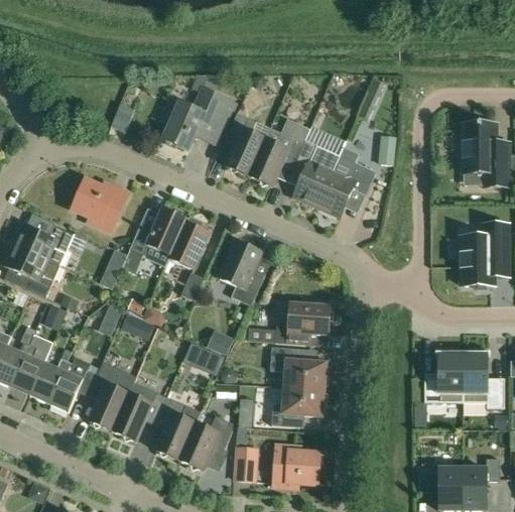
[(372,77),(357,113),(368,117),(383,82),(372,77)]
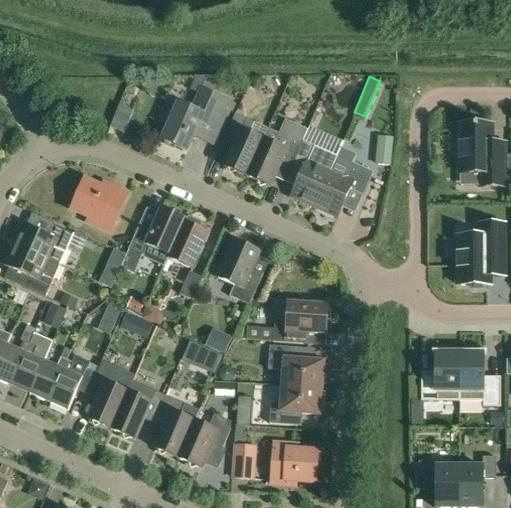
[(192,105),(167,94),(156,119),(167,123),(161,136),(186,146),(196,122),(208,127),(223,95),(201,85),(192,105)]
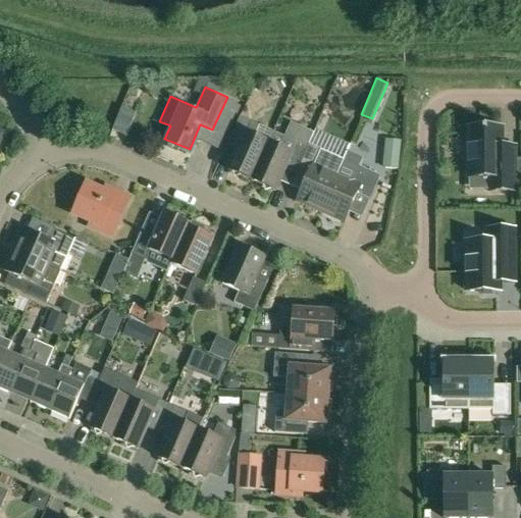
[(227,166),(251,176),(267,138),(253,132),(258,120),(239,112),(228,136),(239,140),(227,166)]
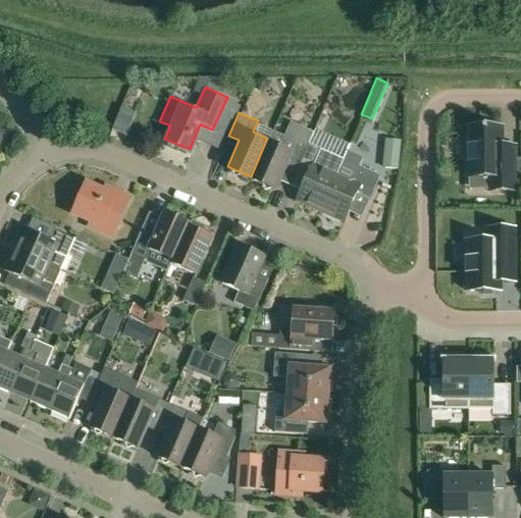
[(283,133),(272,127),(268,139),(267,138),(251,176),(274,187),(285,160),(296,165),(297,163),(313,128),(291,118),(283,133)]
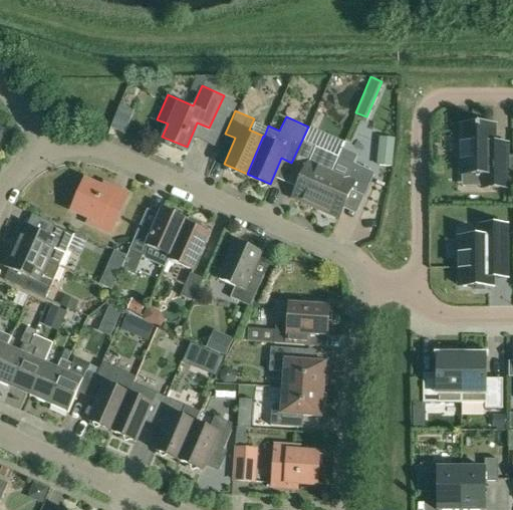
[(505,142),(493,142),(493,122),(461,122),(461,171),(482,171),(482,184),(505,184),(505,142)]
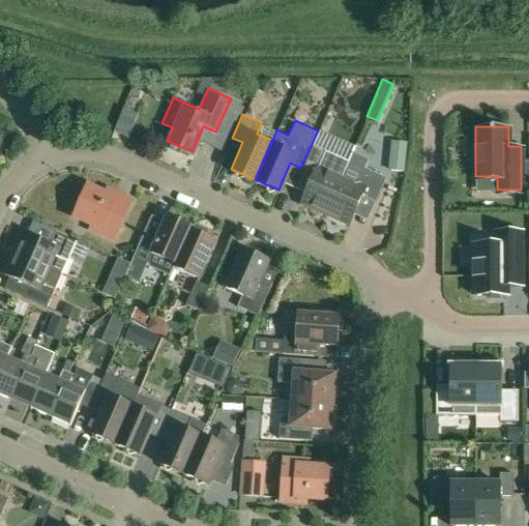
[(319,145),(324,134),(318,130),(301,166),(313,171),(300,200),(324,210),(348,157),(333,151),(319,145)]
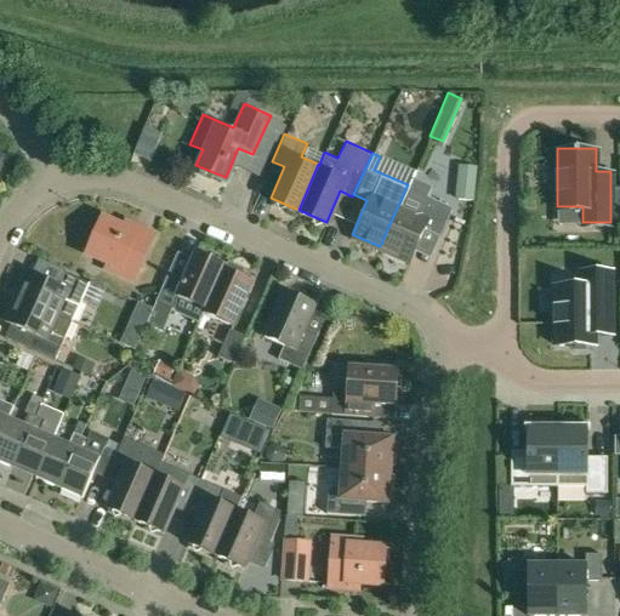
[(451,204),(426,193),(428,188),(426,182),(416,177),(410,180),(408,184),(380,246),(408,258),(422,224),(438,232),(451,204)]
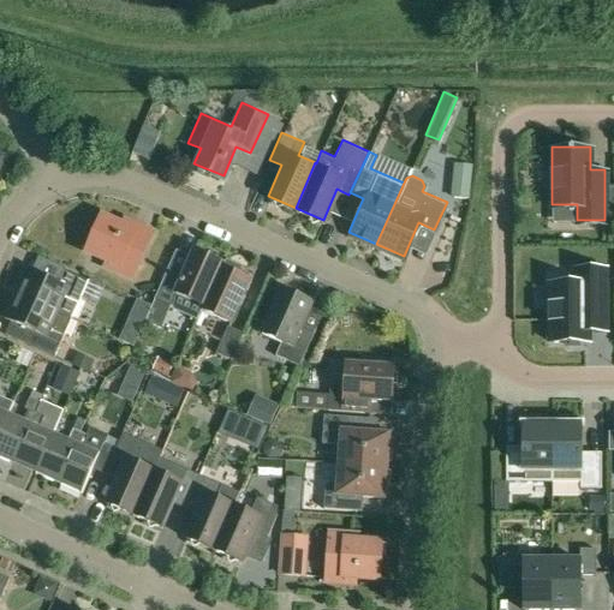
[(451,180),(449,195),(469,196),(470,181),(451,180)]
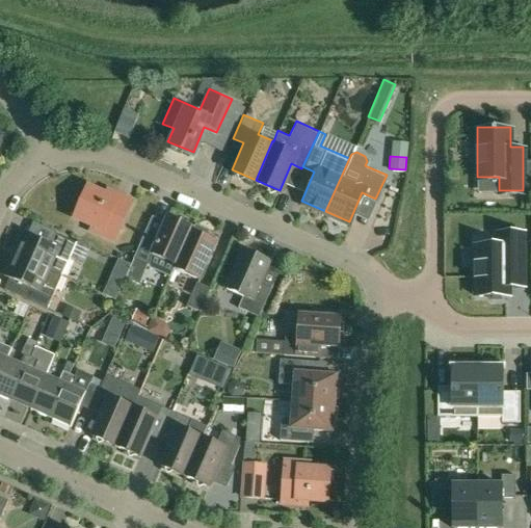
[(131,198),(112,190),(110,193),(86,183),(74,213),(91,220),(89,226),(114,236),(131,198)]
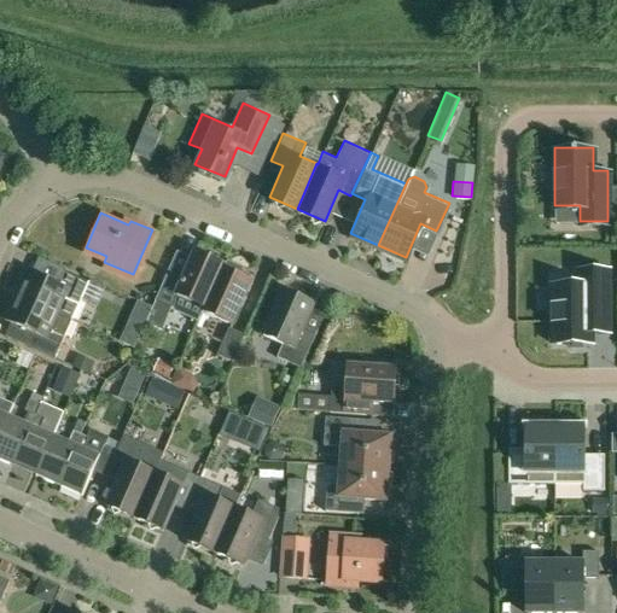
[(155,310),(175,319),(185,295),(203,303),(201,307),(202,308),(222,261),(193,247),(181,276),(166,269),(155,296),(159,298),(155,310)]
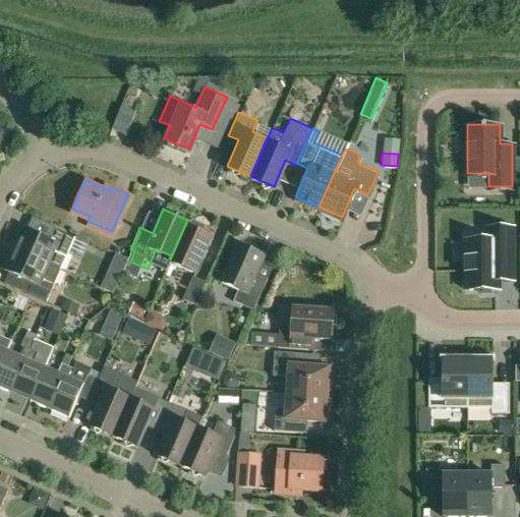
[(186,224),(170,260),(194,270),(210,234),(211,230),(203,226),(205,224),(191,218),(189,221),(188,220),(186,224)]
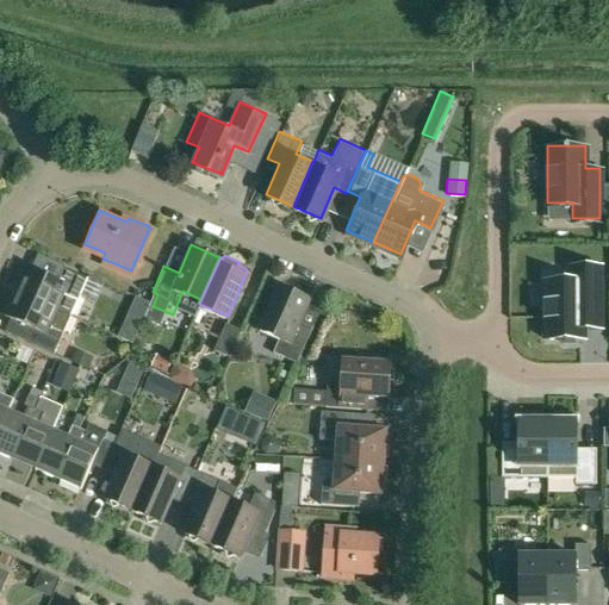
[(14,286),(69,311),(87,273),(62,262),(56,275),(25,262),(14,286)]
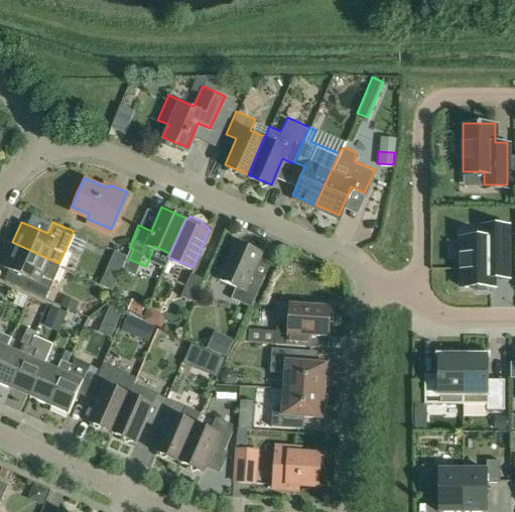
[(460,236),(461,284),(472,284),(477,288),(485,288),(489,284),(493,284),(493,280),(506,279),(506,223),(482,224),(482,236),(460,236)]
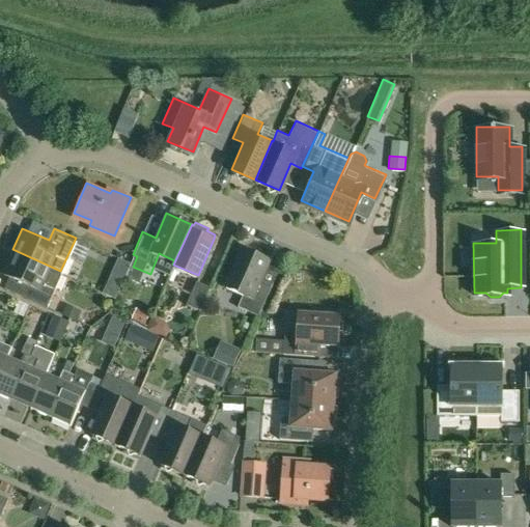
[(257,312),(270,284),(258,279),(268,258),(242,246),(225,284),(242,292),(236,303),(257,312)]
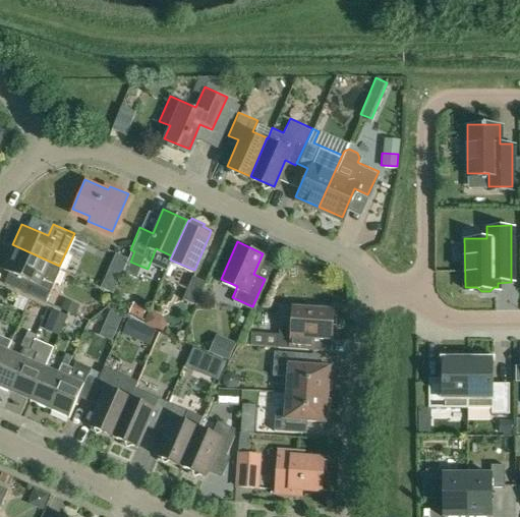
[(45,298),(59,266),(12,244),(2,266),(30,278),(24,289),(45,298)]
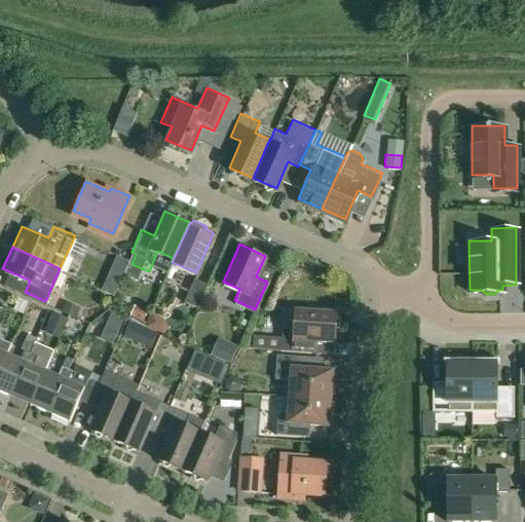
[(160,282),(167,270),(156,263),(149,274),(160,282)]
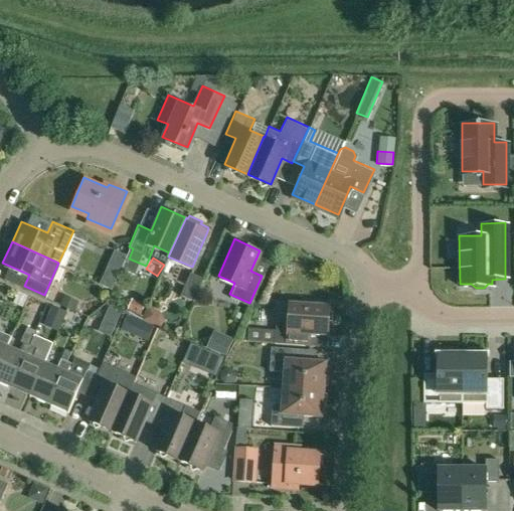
[(116,275),(105,270),(99,284),(110,289),(116,275)]
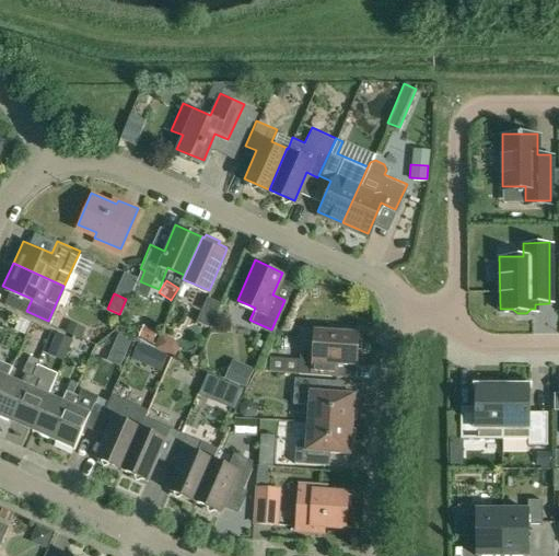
[(210,324),(221,300),(206,293),(196,317),(210,324)]
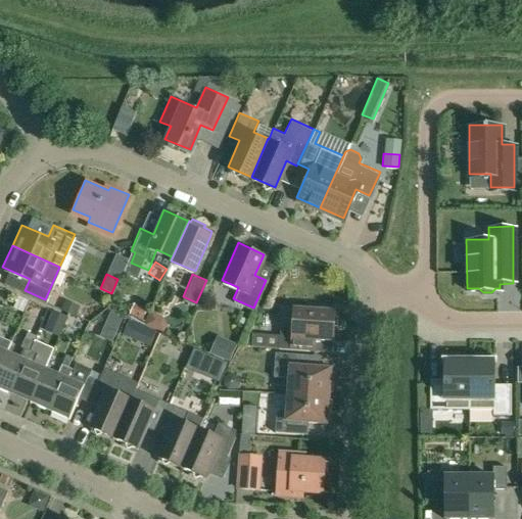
[(332,337),(334,309),(293,307),(292,324),(280,323),(278,345),(309,347),(310,335),(332,337)]
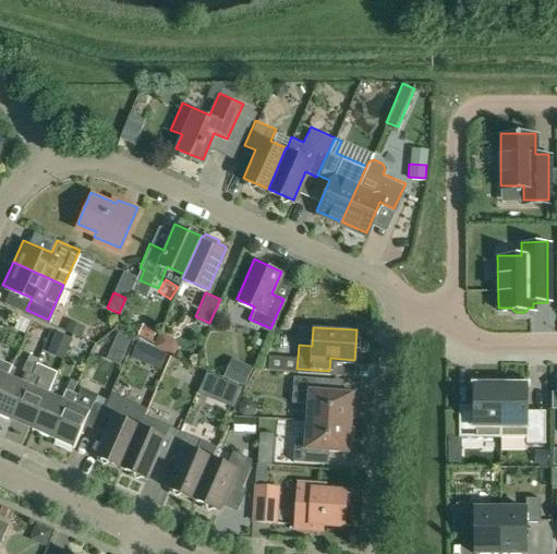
[(64,349),(70,335),(57,329),(51,342),(64,349)]
